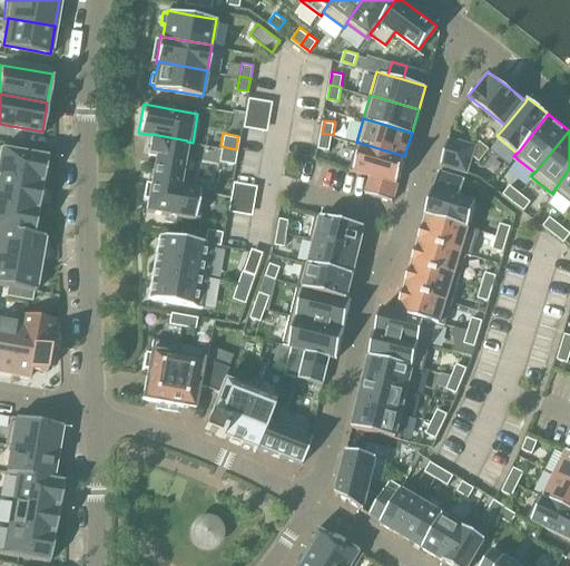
[(333,135),(322,133),(320,146),(330,148),(333,135)]
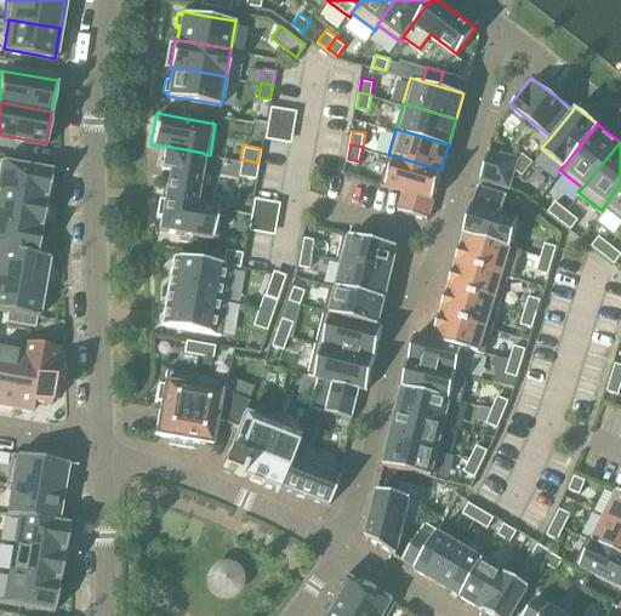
[(195,203),(195,201),(204,154),(204,153),(165,146),(164,147),(163,155),(161,166),(169,167),(164,198),(195,203)]
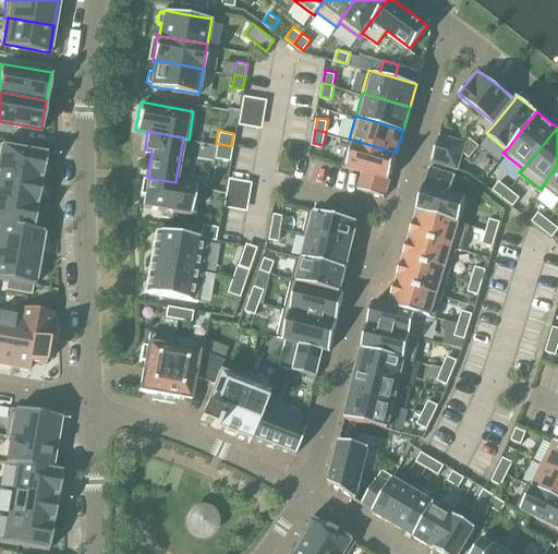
[(438,132),(434,145),(460,154),(464,141),(438,132)]
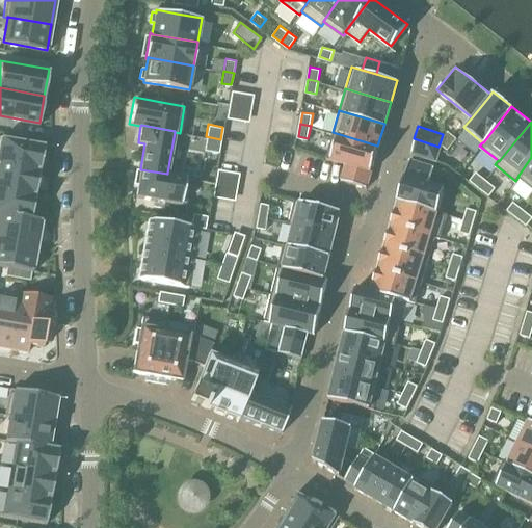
[(366,186),(377,146),(333,132),(325,156),(345,162),(341,179),(366,186)]
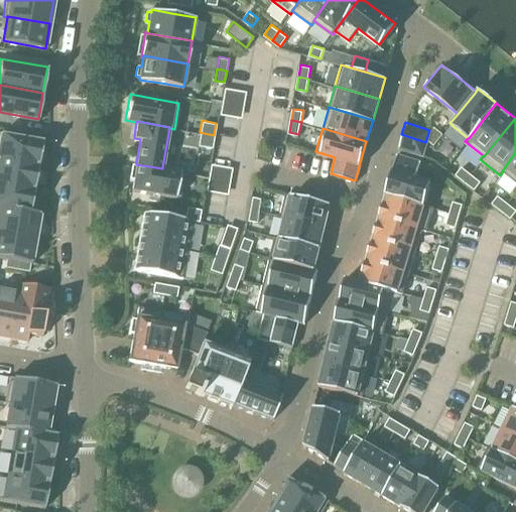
[(0,156),(38,163),(42,139),(0,131),(0,156)]
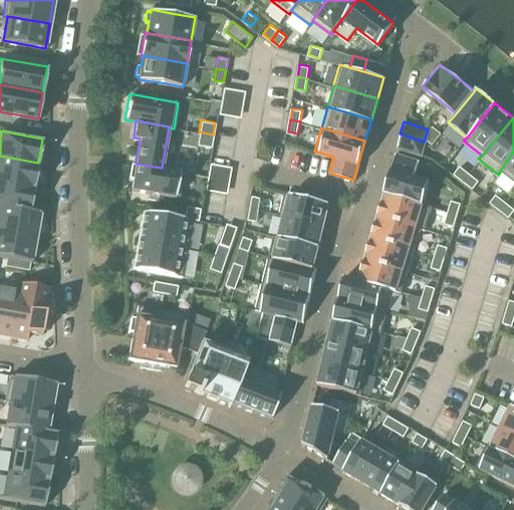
[(213,135),(199,132),(197,144),(211,146),(213,135)]
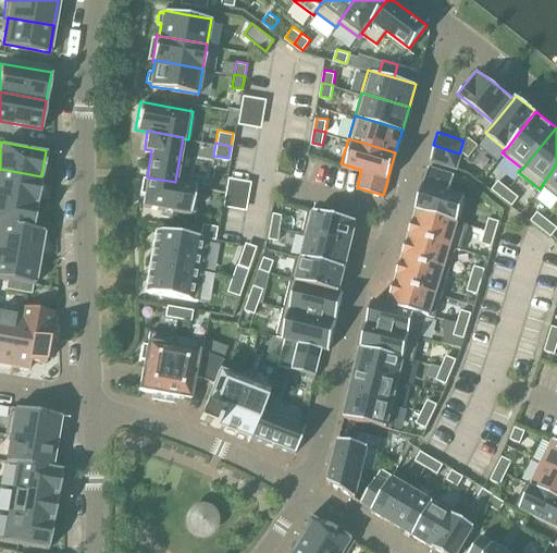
[(459,154),(433,145),(430,159),(456,167),(459,154)]
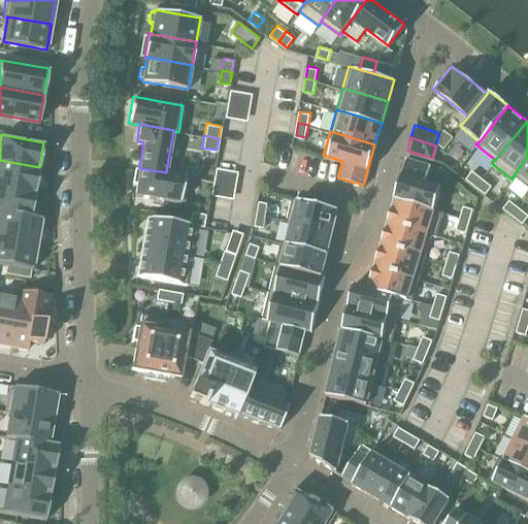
[(527,156),(514,175),(515,175),(527,186),(527,156)]
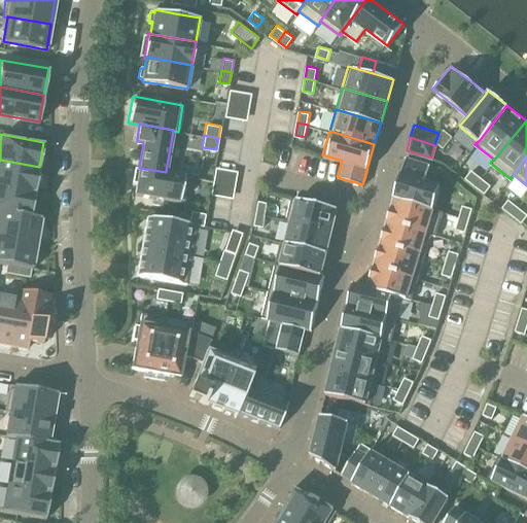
[(424,180),(429,164),(405,157),(392,197),(437,210),(437,209),(445,186),(424,180)]
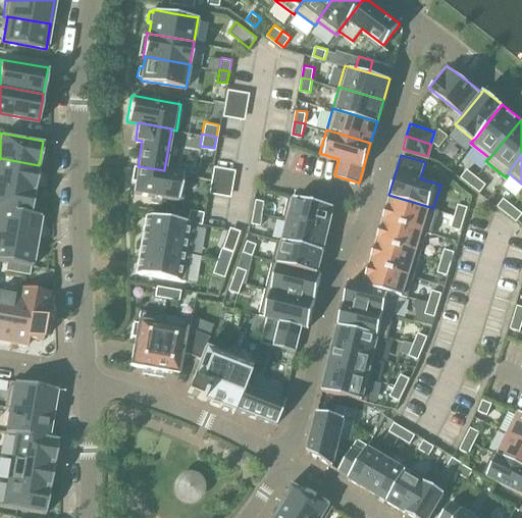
[(0,184),(35,190),(39,165),(0,158),(0,184)]
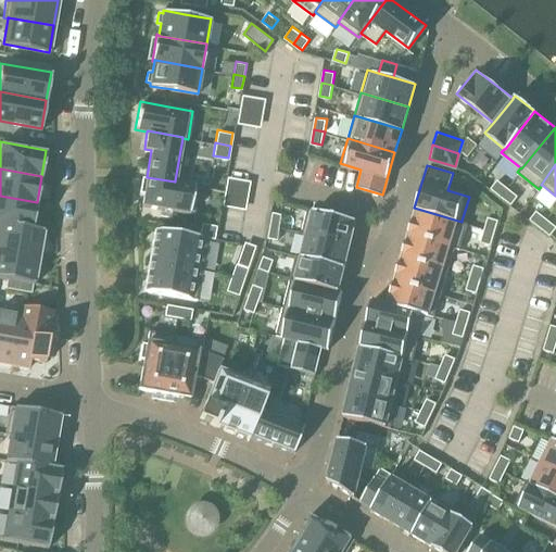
[(199,185),(175,180),(175,182),(147,177),(141,176),(139,191),(143,192),(141,203),(153,205),(194,213),(199,185)]
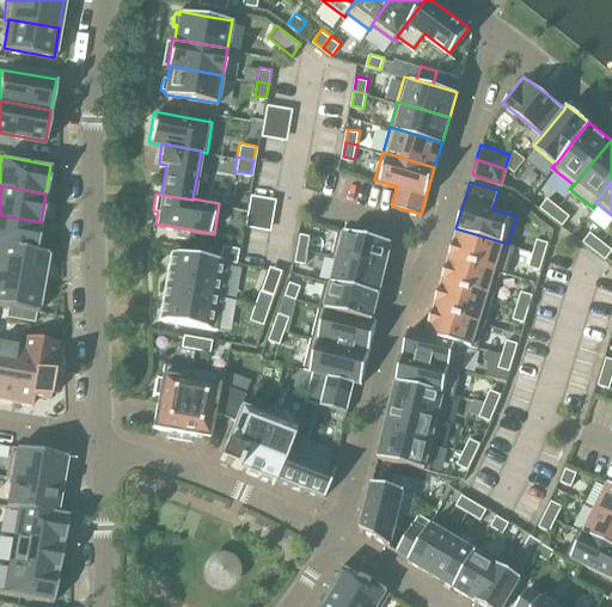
[(539,206),(550,214),(557,204),(546,196),(539,206)]
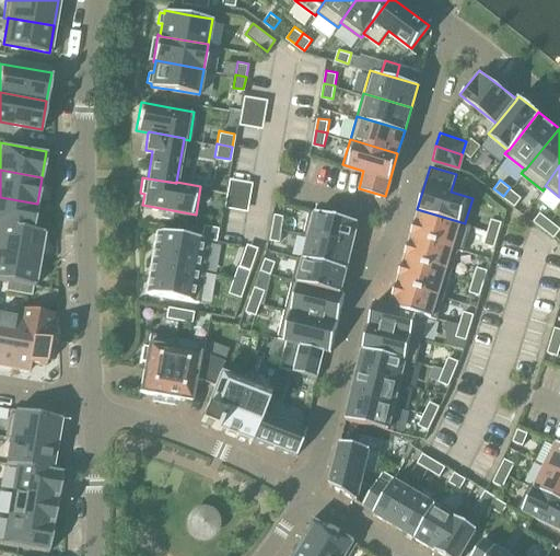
[(521,196),(510,187),(503,196),(514,205),(521,196)]
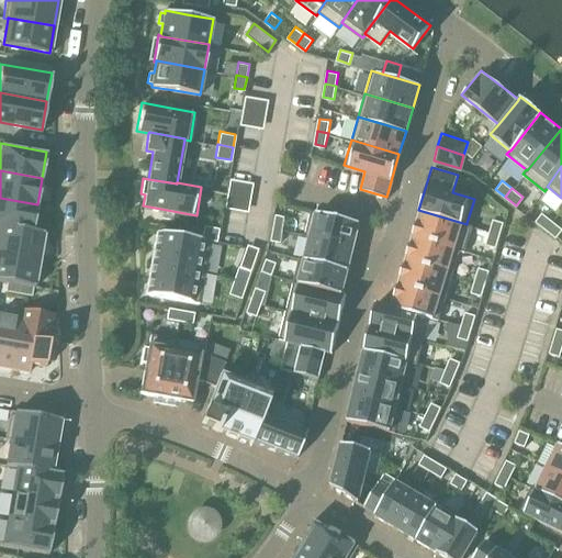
[(0,198),(0,224),(33,231),(33,230),(37,204),(0,198)]
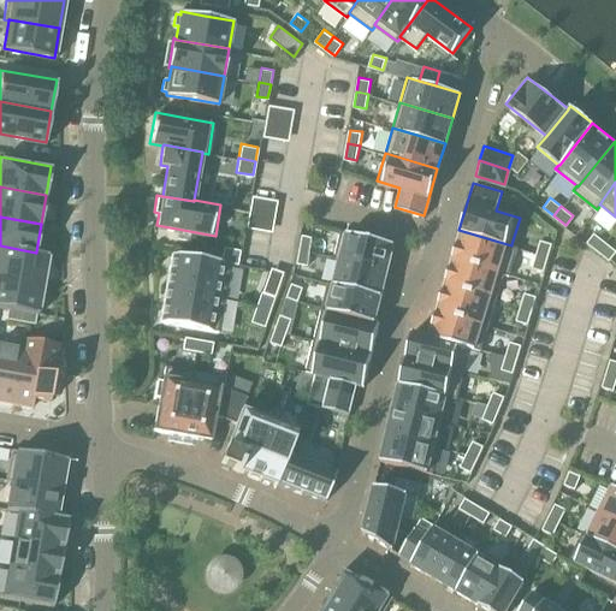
[(333,256),(339,257),(388,268),(394,242),(341,229),(333,256)]
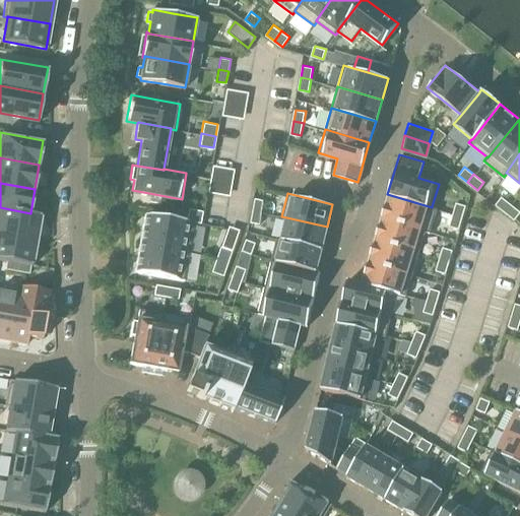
[(432,207),(387,194),(381,216),(425,230),(425,231),(430,232),(437,207),(432,206),(432,207)]
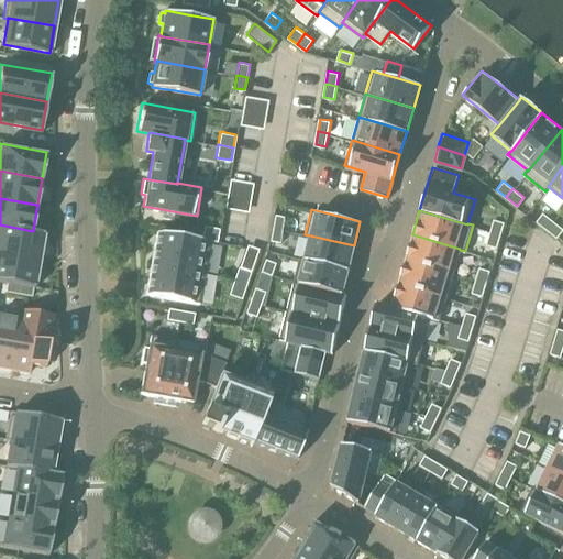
[(536,220),(545,229),(552,220),(542,211),(536,220)]
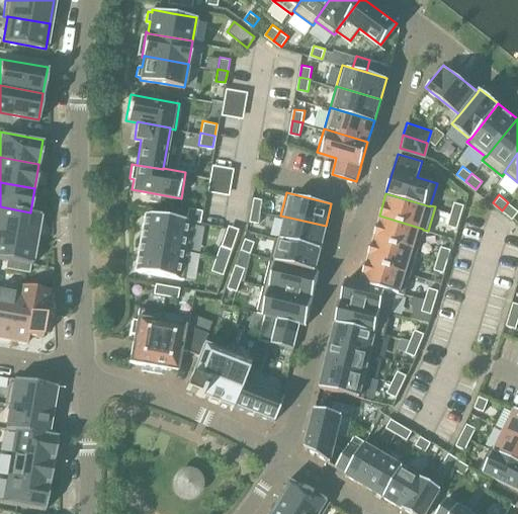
[(254,196),(252,208),(262,210),(264,198),(254,196)]
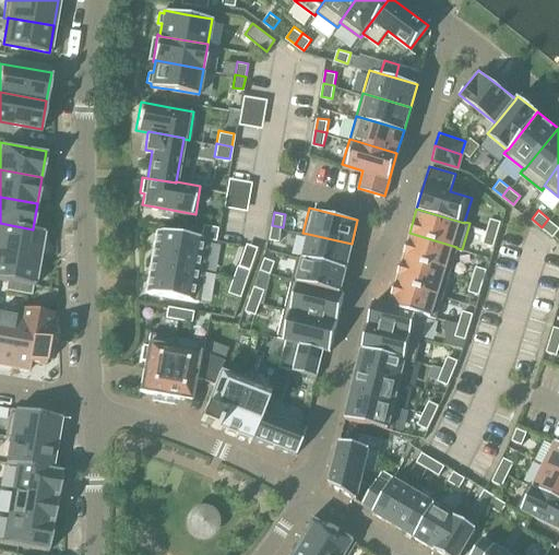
[(489,216),(486,229),(496,232),(500,220),(489,216)]
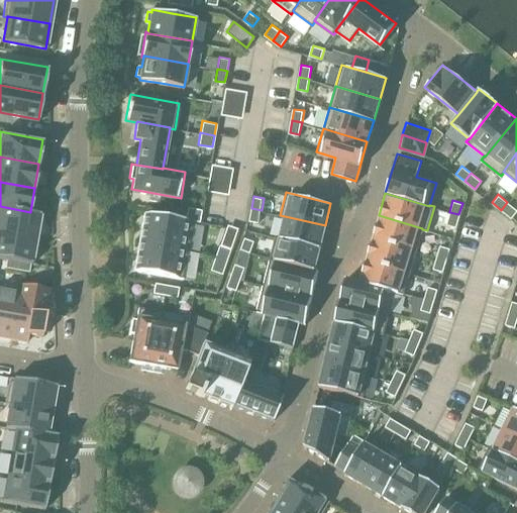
[(516,209),(507,202),(501,210),(511,217),(516,209)]
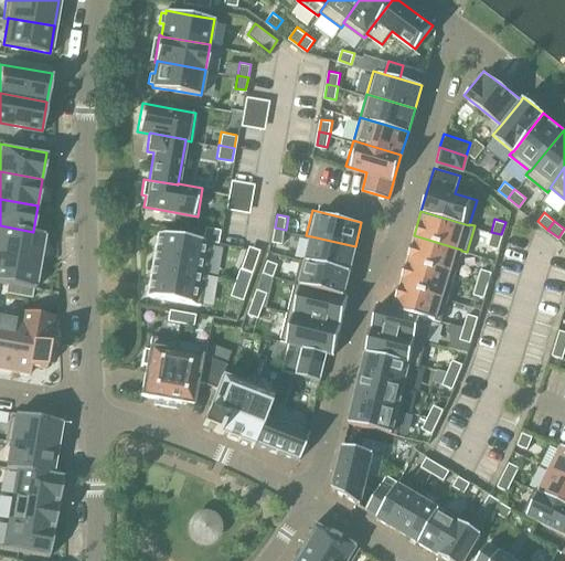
[(0,252),(39,260),(44,232),(33,231),(33,232),(0,225),(0,252)]
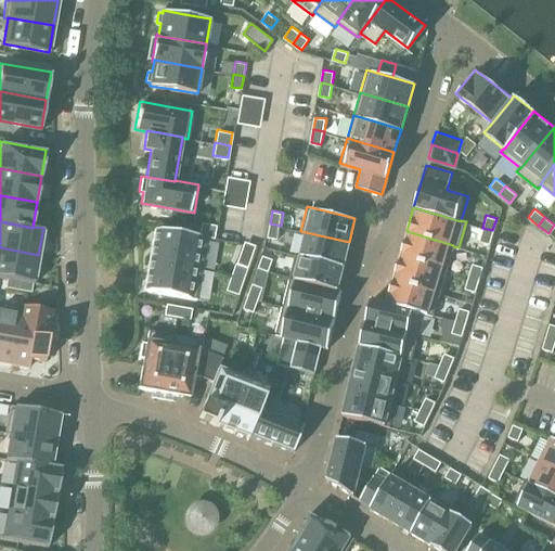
[(198,234),(214,236),(216,225),(201,221),(198,234)]
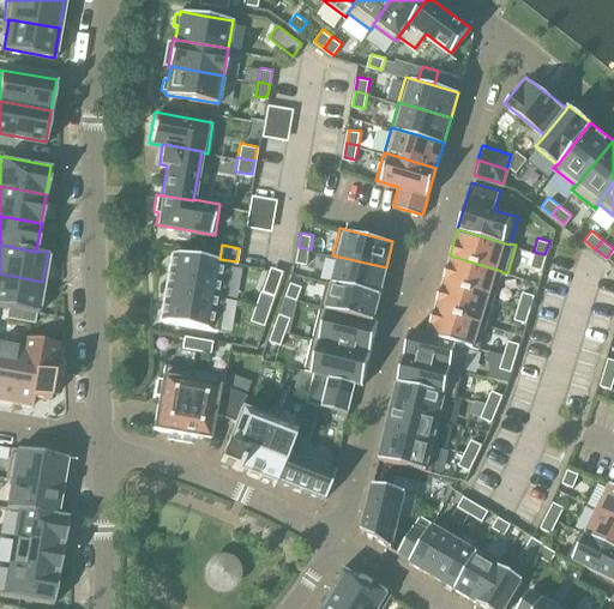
[(308,264),(311,249),(299,247),(296,261),(308,264)]
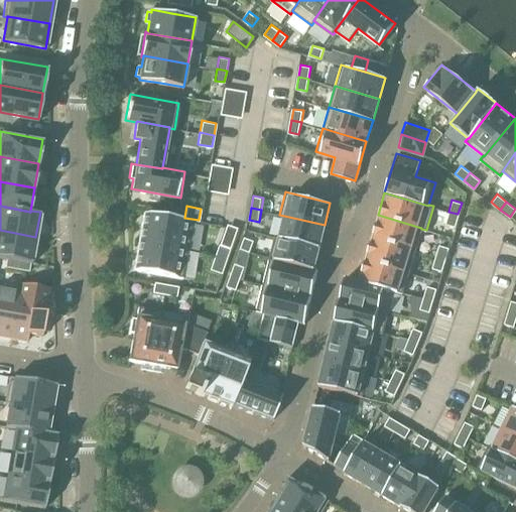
[(141,225),(138,239),(187,248),(192,219),(143,211),(141,225)]
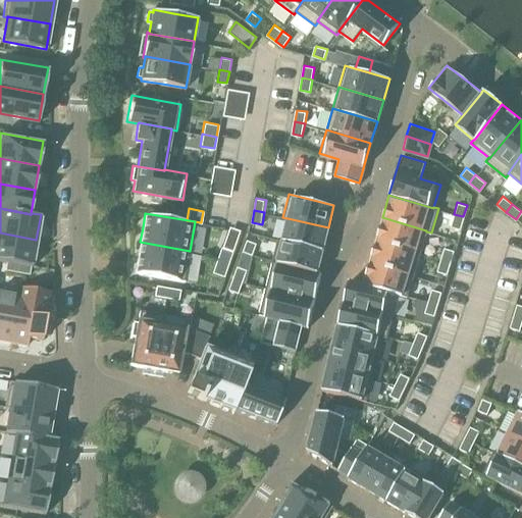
[(463,216),(454,214),(450,225),(460,228),(463,216)]
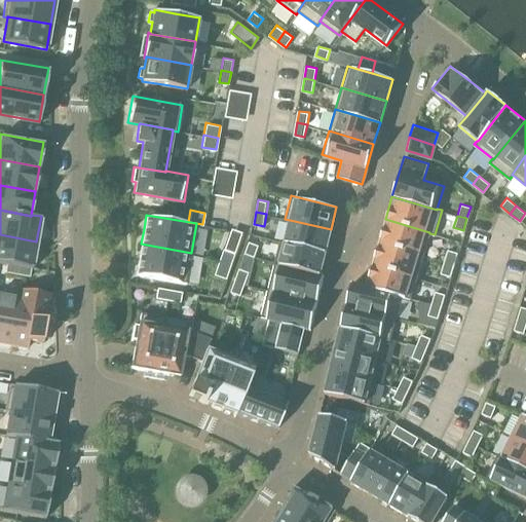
[(385,219),(378,241),(423,255),(429,233),(429,232),(385,219)]
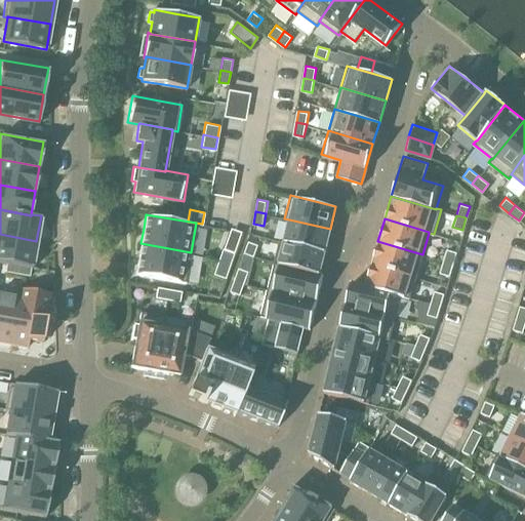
[(289,219),(284,240),(284,241),(325,251),(330,229),(289,219)]
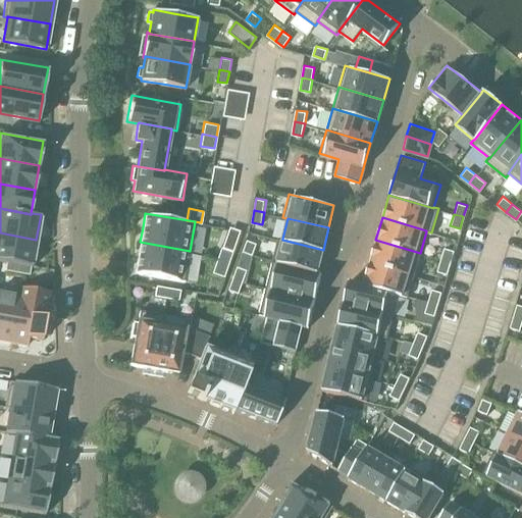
[(0,259),(6,260),(18,262),(31,265),(32,265),(36,240),(0,232),(0,259)]
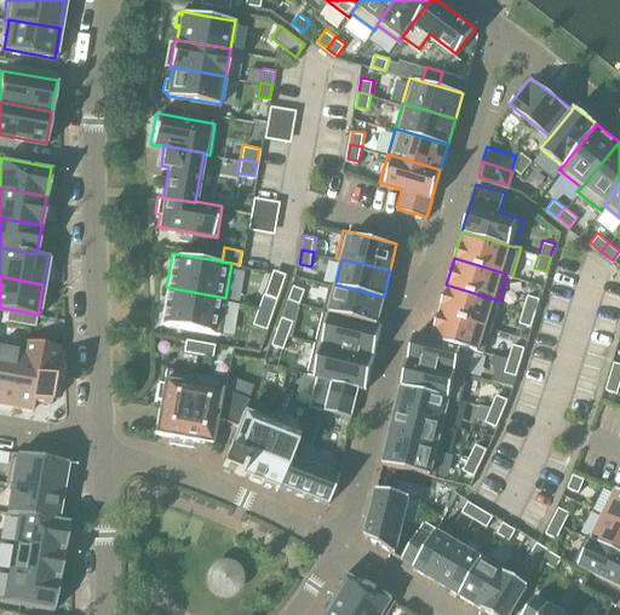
[(378,321),(384,297),(336,285),(336,283),(331,282),(323,309),(377,322),(378,321)]
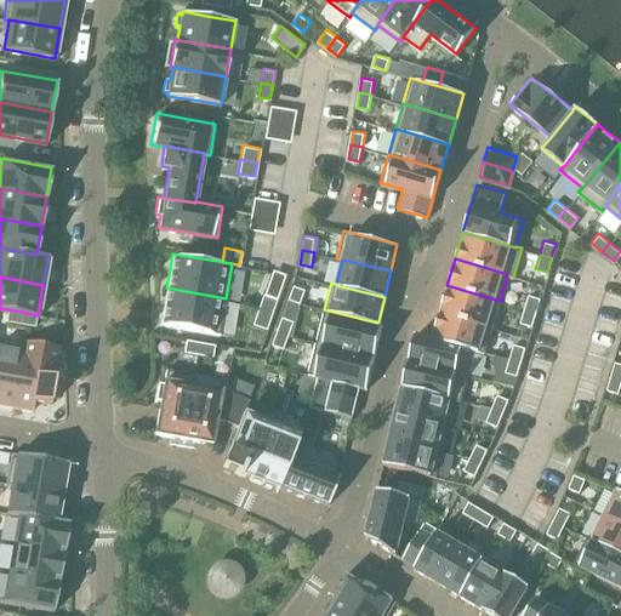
[(303,289),(291,284),(286,298),(298,302),(303,289)]
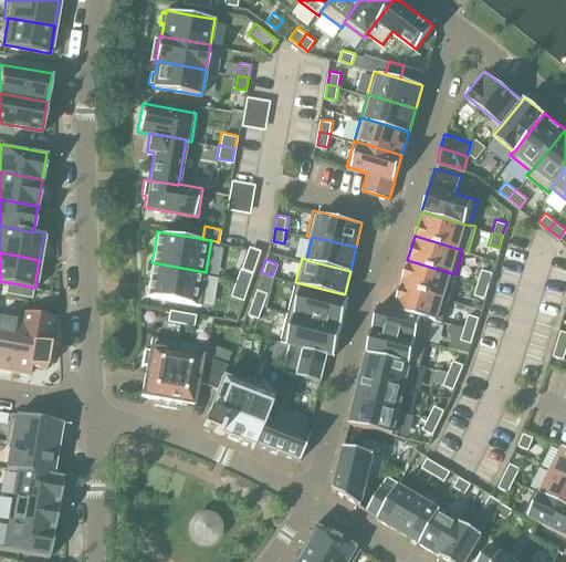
[(448,299),(456,274),(407,260),(399,283),(448,299)]
